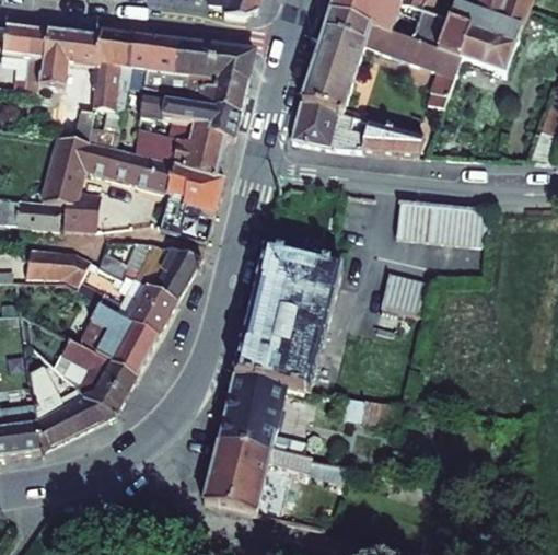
[(228,0),(225,7),(223,14),(244,19),(256,11),(259,0),(228,0)]
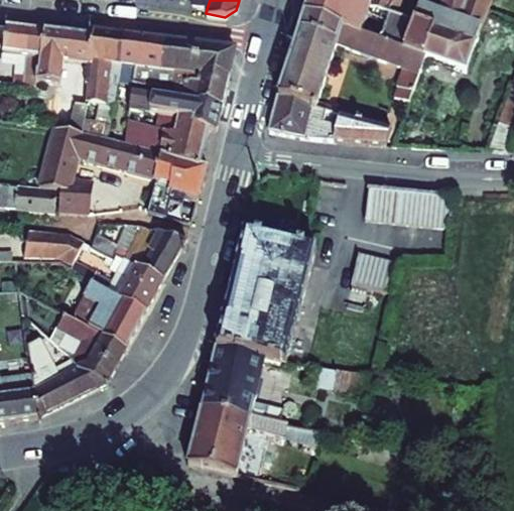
[(307,0),(303,13),(342,25),(359,31),(368,4),(366,3),(358,0),(307,0)]
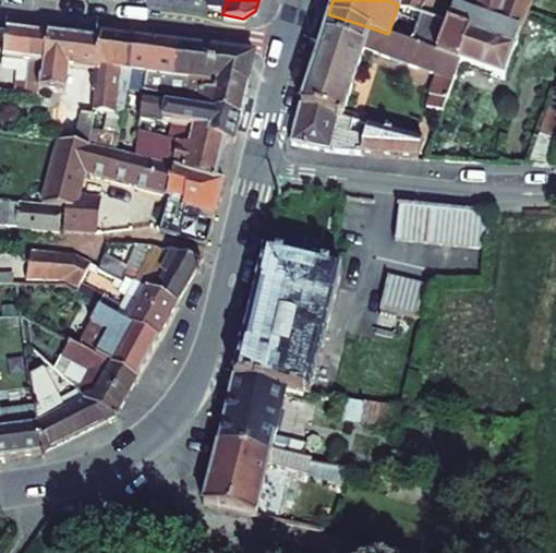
[(398,4),(422,12),(426,13),(431,0),(397,0),(396,3),(398,4)]
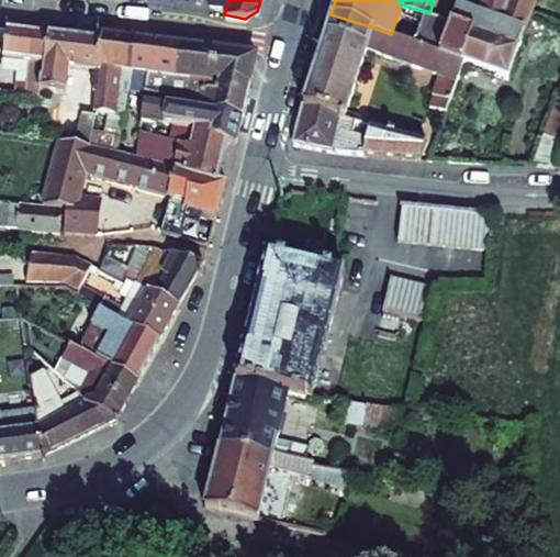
[(532,9),(508,0),(480,0),(477,11),(456,3),(449,21),(447,26),(438,52),(444,54),(438,69),(457,76),(462,60),(474,30),(517,46),(532,9)]
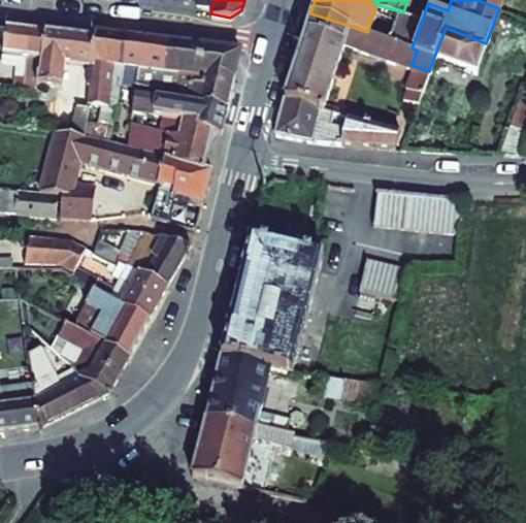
[(478,0),(499,8),(501,0),(478,0)]
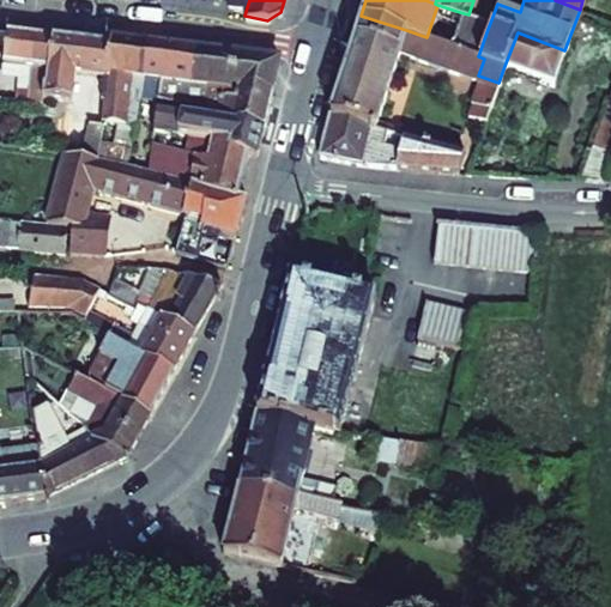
[(483,26),(484,20),(469,14),(464,13),(452,47),(478,56),(488,29),(483,26)]
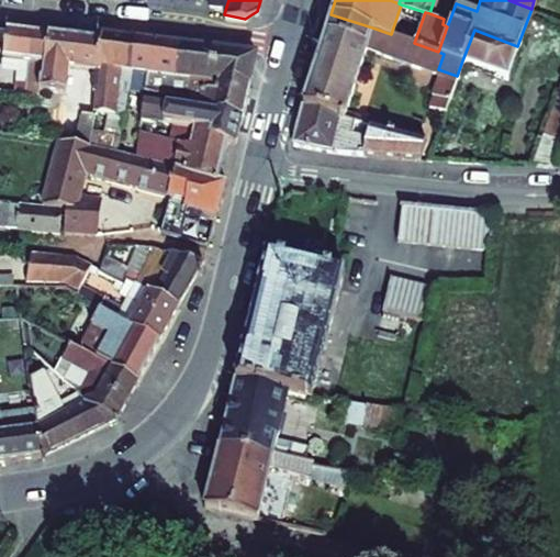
[(444,54),(438,52),(414,43),(391,34),(372,28),(331,14),(303,102),(343,117),(354,120),(359,121),(361,115),(345,110),(366,47),(438,73),(430,92),(433,92),(448,98),(457,76),(438,69),(444,54)]
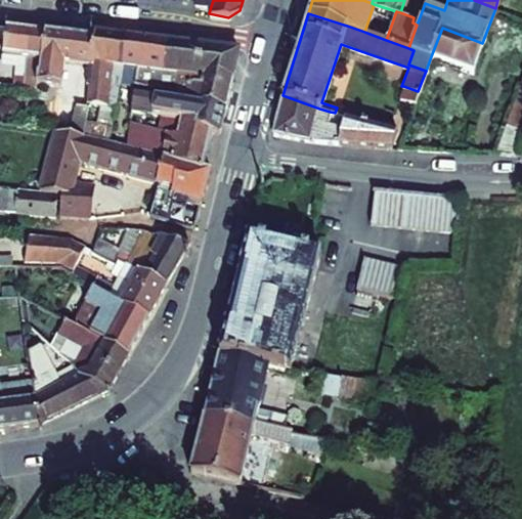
[(11,83),(35,86),(35,81),(44,30),(5,25),(1,51),(15,52),(11,83)]
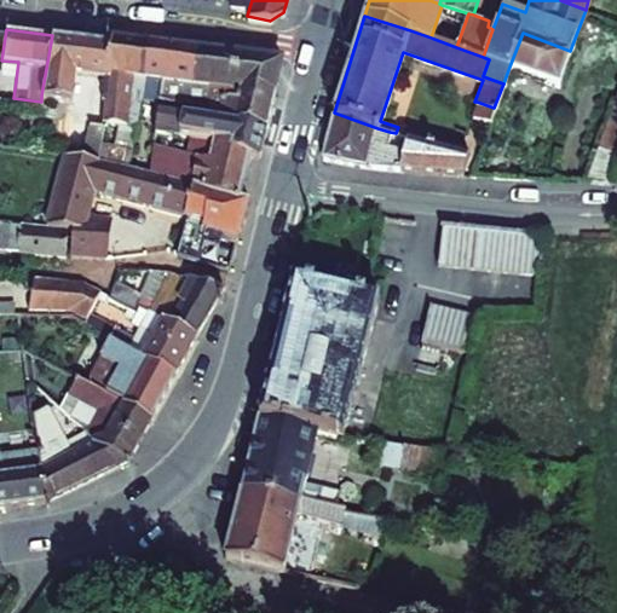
[(523,33),(509,67),(558,84),(570,51),(523,33)]
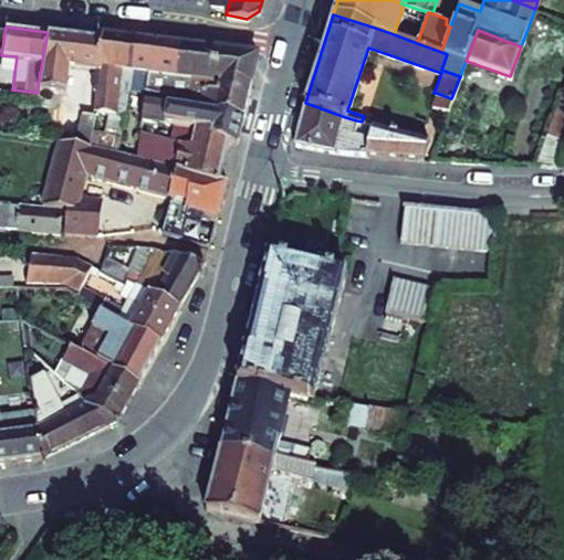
[(60,107),(81,111),(93,112),(94,109),(97,87),(95,87),(101,39),(48,32),(38,87),(63,91),(60,107)]
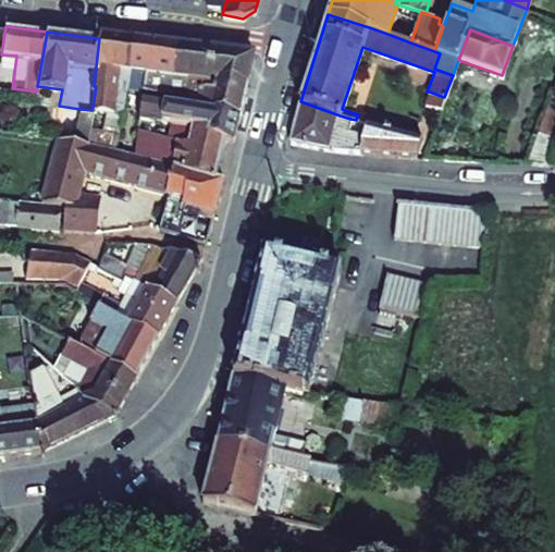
[(96,86),(93,108),(112,110),(115,85),(126,87),(130,66),(131,52),(120,51),(122,35),(100,33),(99,38),(94,86),(96,86)]
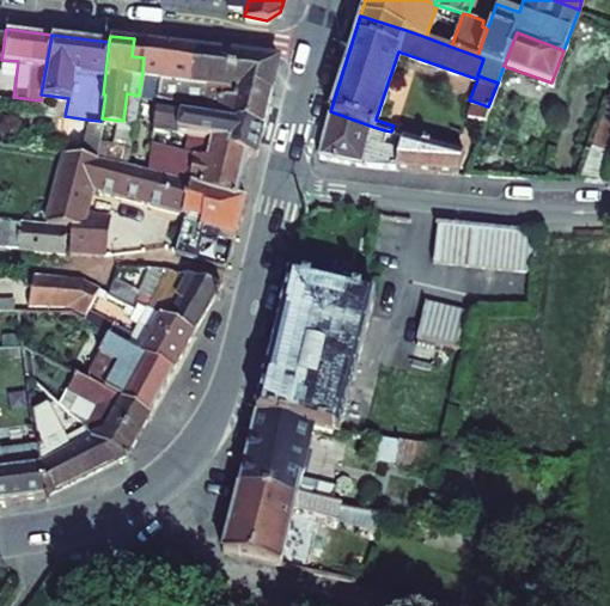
[(194,46),(134,38),(132,56),(144,57),(142,73),(139,96),(156,99),(156,97),(159,74),(190,78),(194,46)]
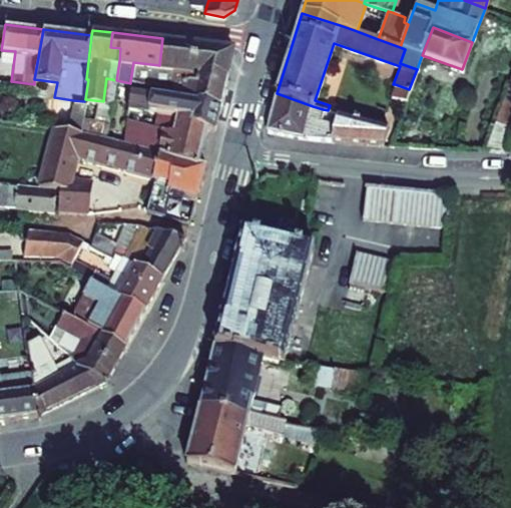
[(172,86),(183,80),(184,80),(198,82),(201,70),(186,68),(186,62),(192,62),(195,42),(162,38),(159,65),(133,62),(130,81),(170,87),(172,86)]
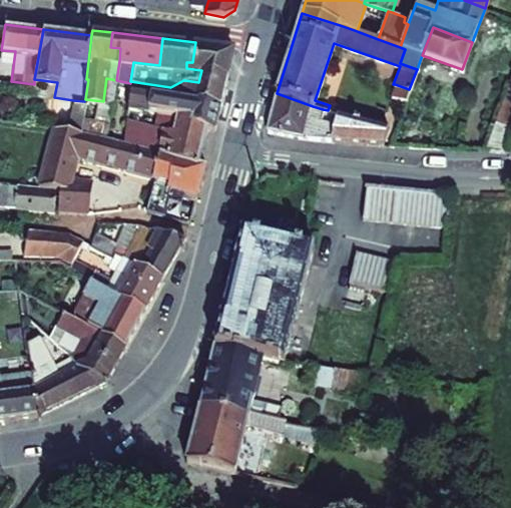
[(186,68),(201,70),(225,73),(232,46),(195,42),(192,62),(186,62),(186,68)]
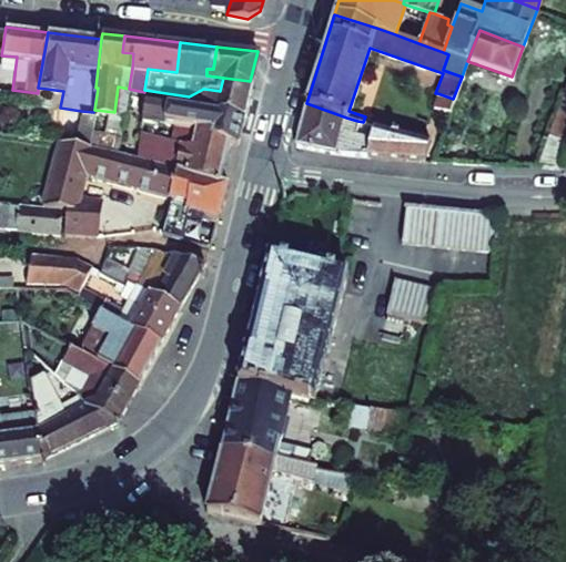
[(243,115),(250,81),(223,78),(220,91),(204,89),(200,103),(214,105),(214,111),(243,115)]
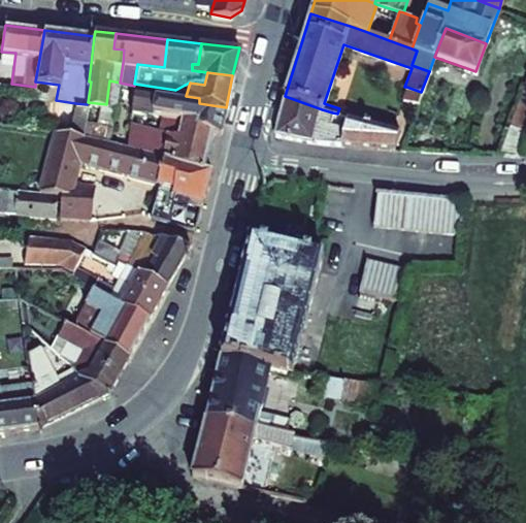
[(525,76),(508,124),(525,129),(525,76)]
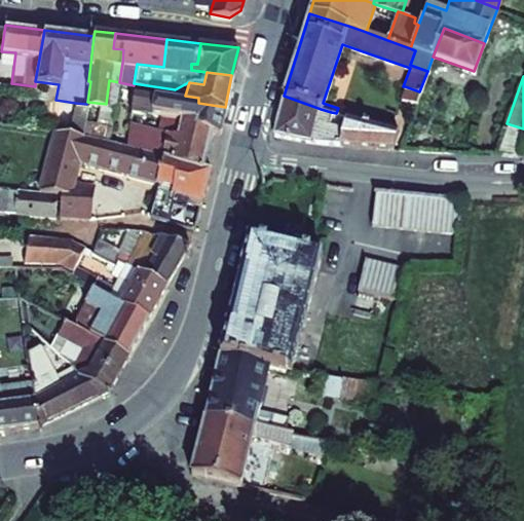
[(177,88),(174,98),(184,100),(185,96),(189,82),(188,82),(177,88)]
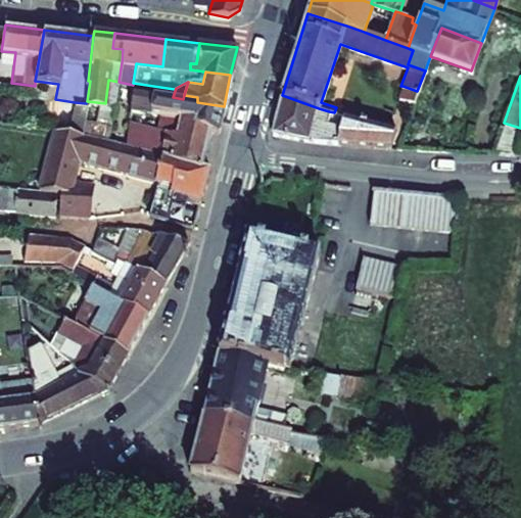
[(403,86),(398,97),(413,101),(417,91),(403,86)]
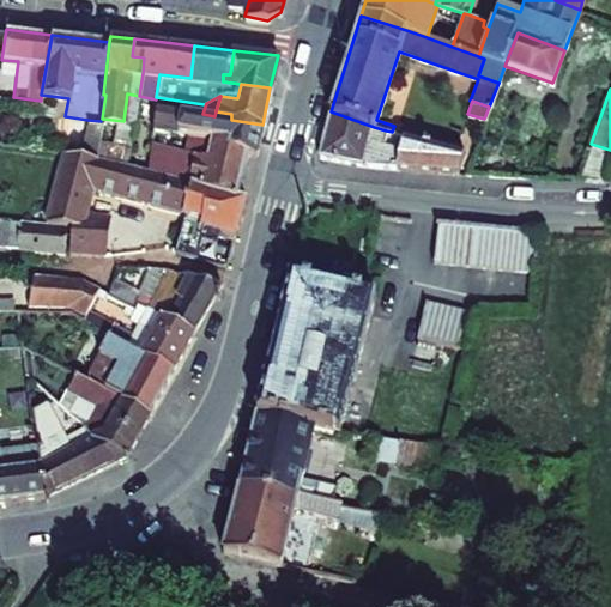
[(180,110),(181,107),(155,103),(151,126),(176,129),(180,110)]
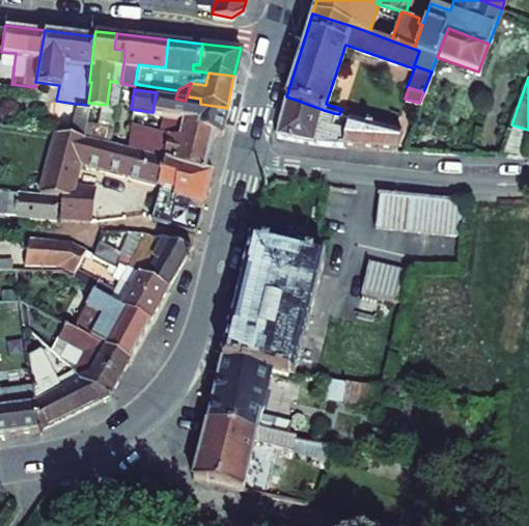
[(227,108),(200,104),(200,99),(187,97),(186,101),(175,99),(156,95),(152,112),(163,114),(200,119),(199,126),(213,131),(221,133),(227,108)]
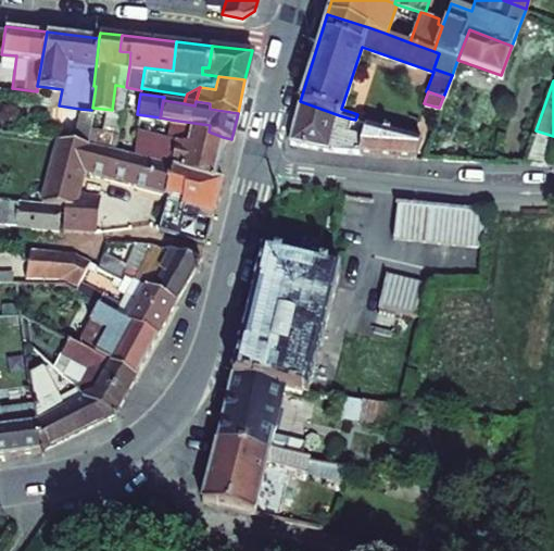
[(420,136),(365,122),(362,135),(345,129),(350,119),(339,115),(300,101),(289,141),(341,149),(414,154),(420,136)]
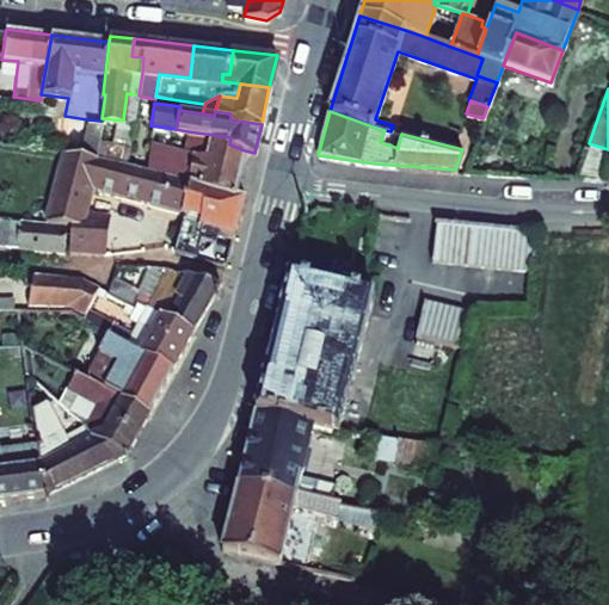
[(100,121),(87,119),(80,153),(94,155),(100,121)]
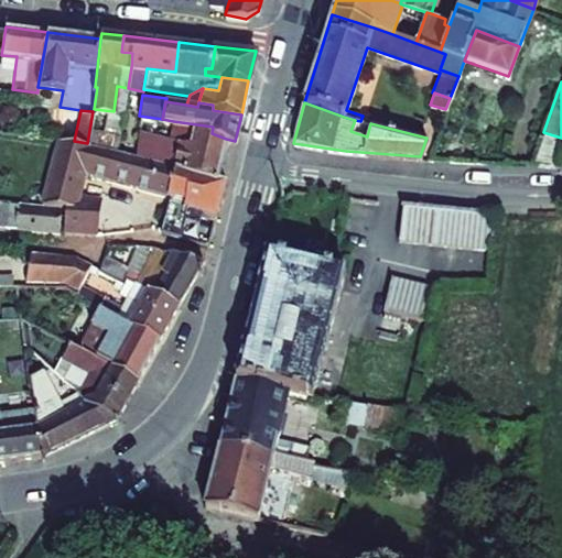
[(370,123),(360,121),(355,120),(350,131),(367,137),(370,123)]
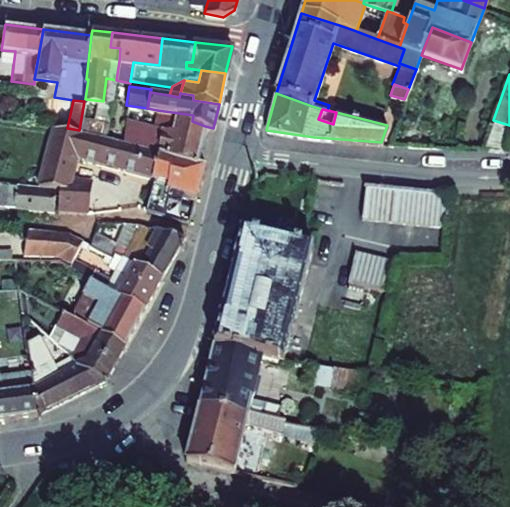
[(133,121),(132,124),(124,123),(123,127),(121,140),(155,149),(159,150),(196,161),(205,126),(192,121),(193,115),(157,110),(153,125),(133,121)]
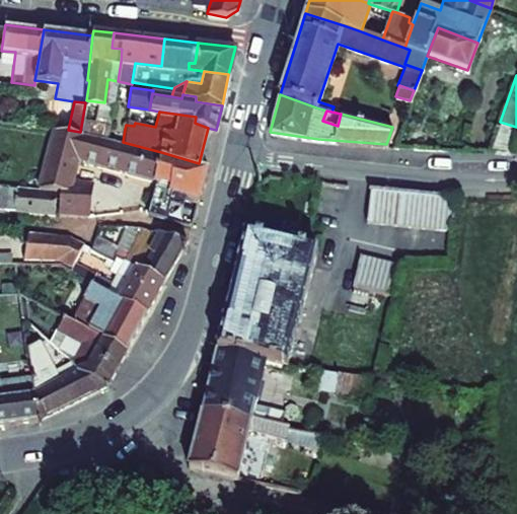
[(516,127),(500,122),(492,148),(510,150),(511,151),(513,146),(516,135),(516,127)]
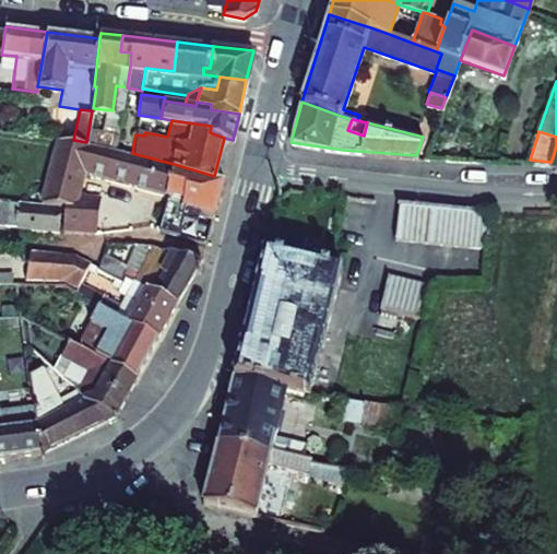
[(98,133),(96,144),(109,146),(111,137),(98,133)]
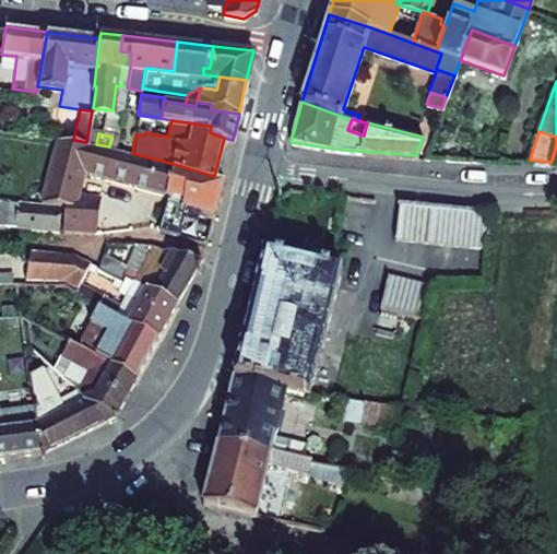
[(118,137),(116,148),(132,153),(134,139),(118,137)]
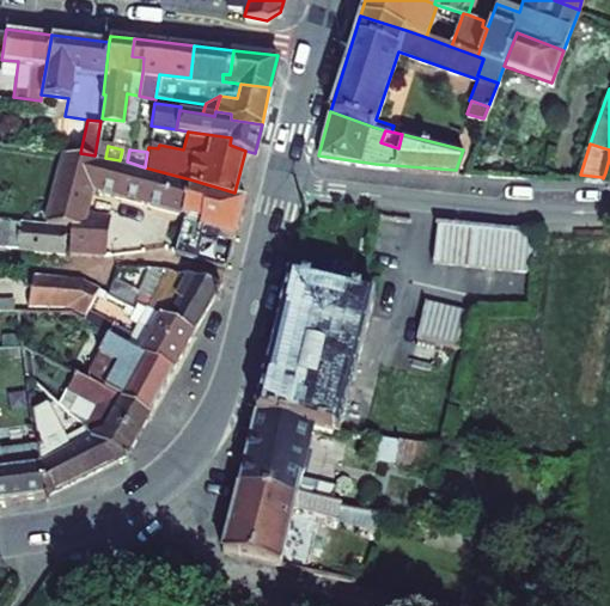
[(68,249),(103,251),(107,215),(85,212),(91,184),(183,208),(190,179),(185,178),(145,167),(127,161),(120,160),(105,158),(95,155),(80,153),(62,151),(46,221),(71,222),(68,249)]
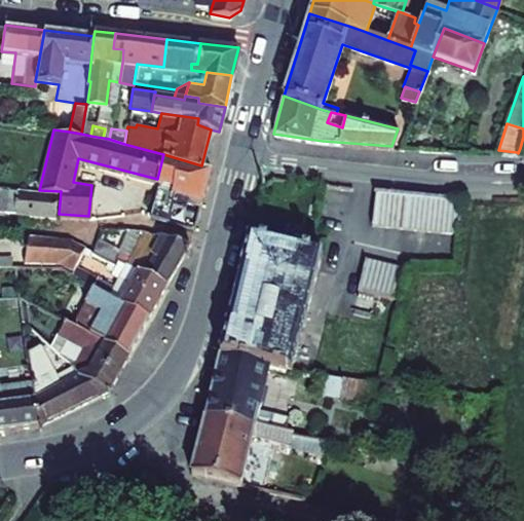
[(188,196),(201,200),(211,168),(201,165),(163,154),(157,179),(173,184),(171,192),(174,192),(171,201),(185,206),(188,196)]
